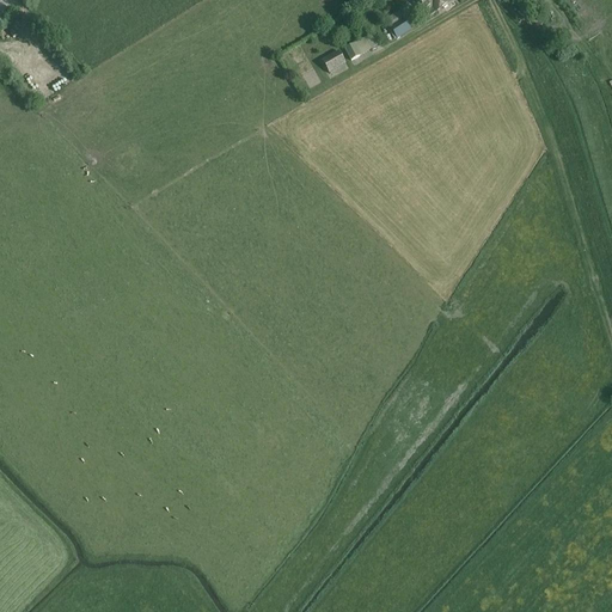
[(436,13),(451,0),(415,0),(430,18),(435,13),(436,13)]
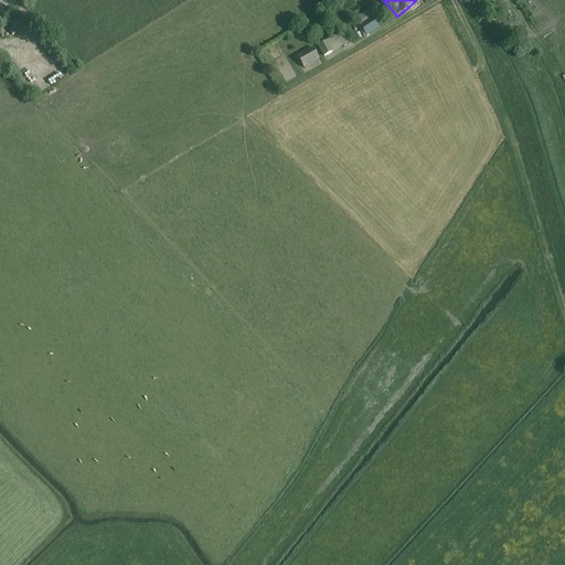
[(359,25),(373,17),(369,10),(355,19),(359,25)]
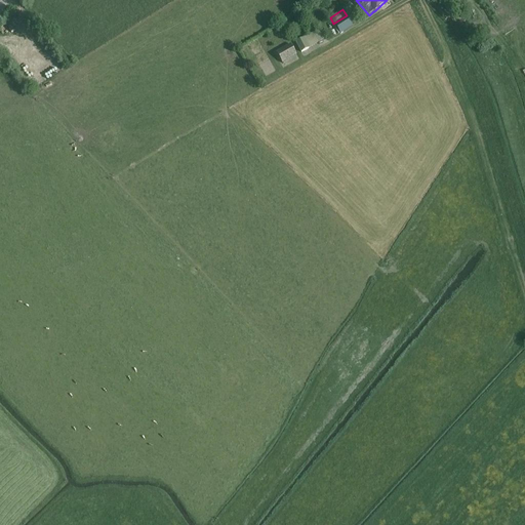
[(353,27),(347,15),(333,24),(340,34),(353,27)]
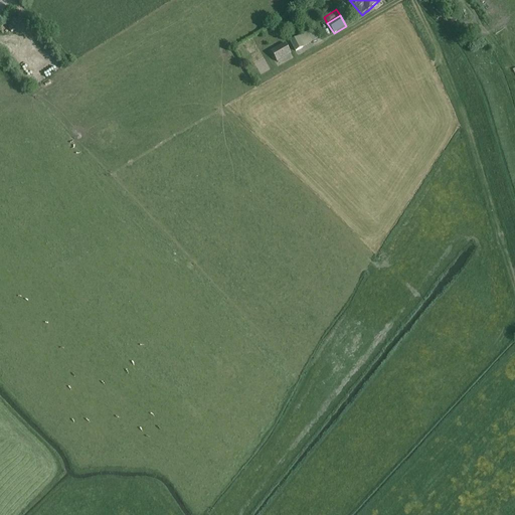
[(308,32),(313,42),(320,37),(315,28),(308,32)]
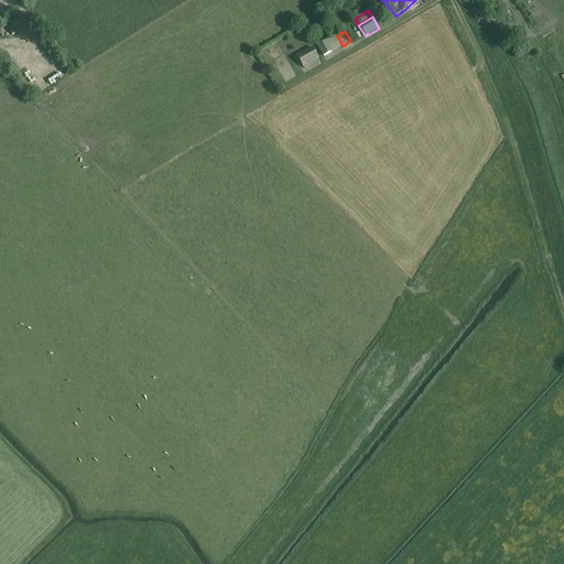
[(54,78),(67,69),(52,46),(44,51),(31,32),(14,43),(35,75),(38,73),(42,79),(52,74),(54,78)]
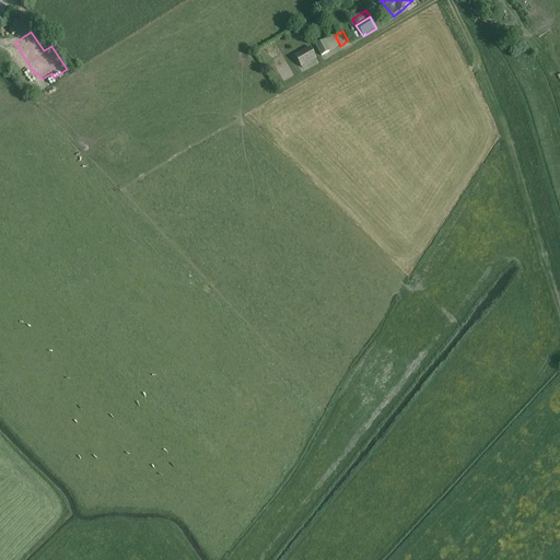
[(315,45),(321,56),(329,51),(324,41),(315,45)]
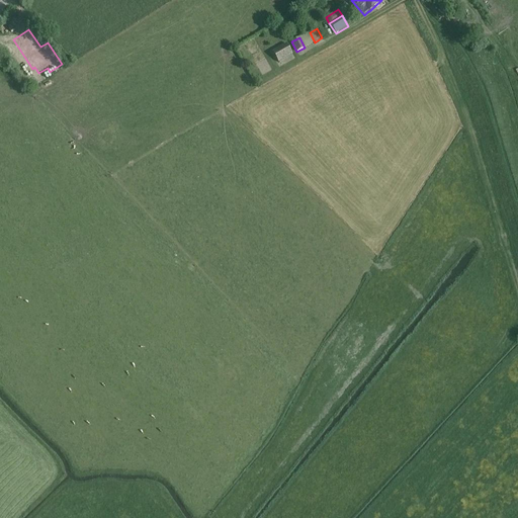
[(292,55),(286,44),(272,52),(278,63),(292,55)]
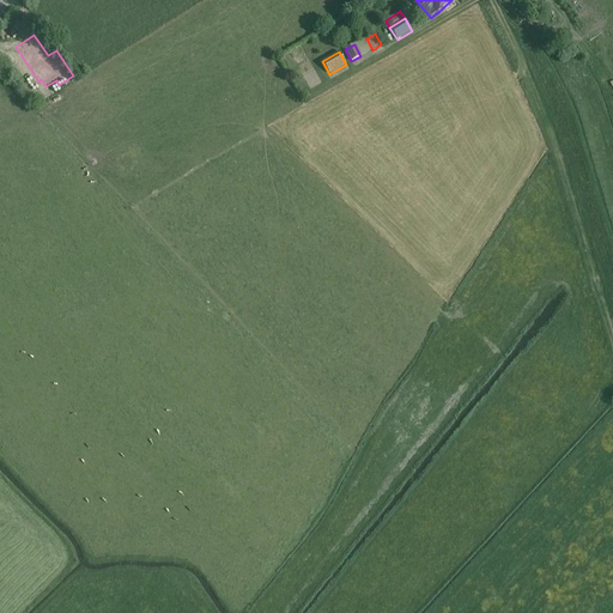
[(43,101),(50,96),(47,90),(40,95),(43,101)]
